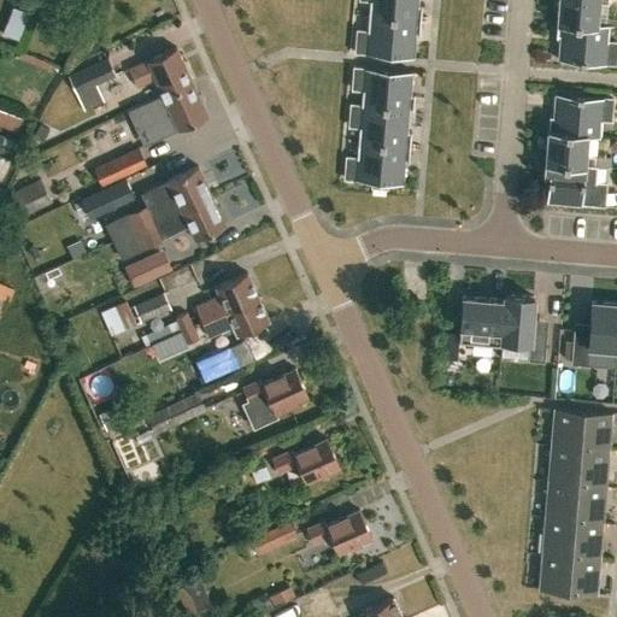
[(370,0),(370,15),(422,19),(423,4),(419,4),(418,0),(370,0)]
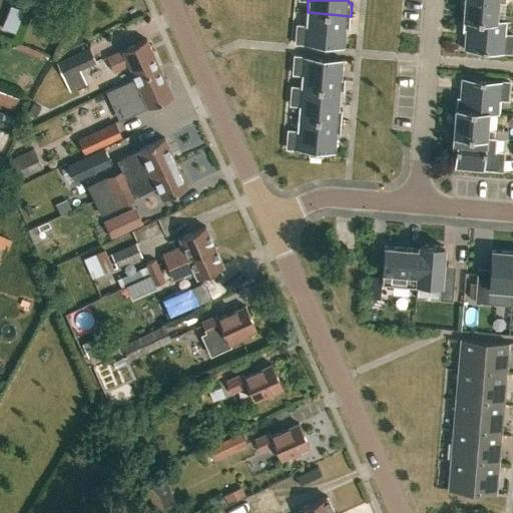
[(465,0),(464,16),(497,19),(498,3),(507,3),(506,0),(465,0)]
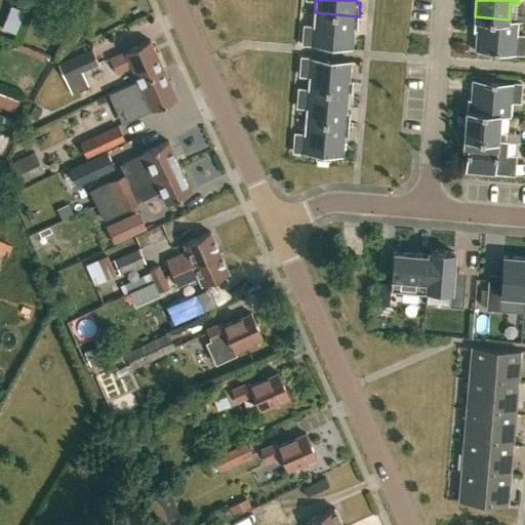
[(359,16),(315,12),(313,26),(305,25),(304,43),(312,44),(312,45),(352,48),(355,29),(358,30),(359,16)]
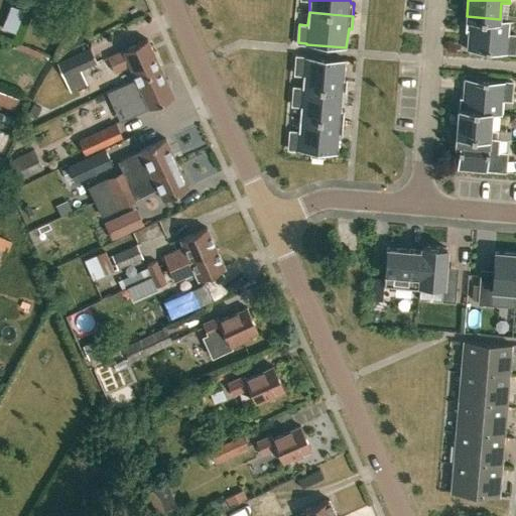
[(500,19),(467,16),(466,30),(470,30),(468,49),(508,53),(508,52),(515,52),(515,35),(510,34),(511,20),(500,19)]
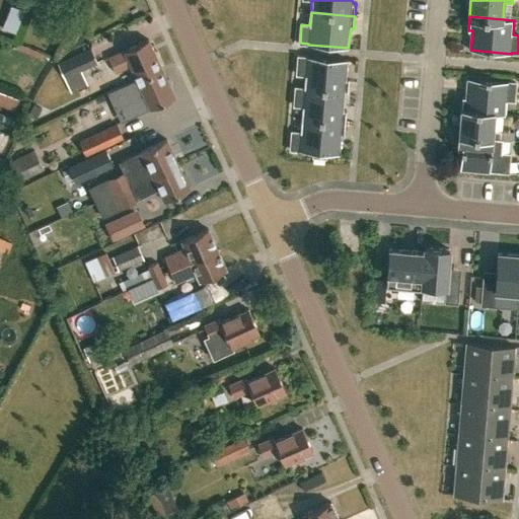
[(150,39),(109,57),(118,72),(132,66),(138,79),(162,68),(150,39)]
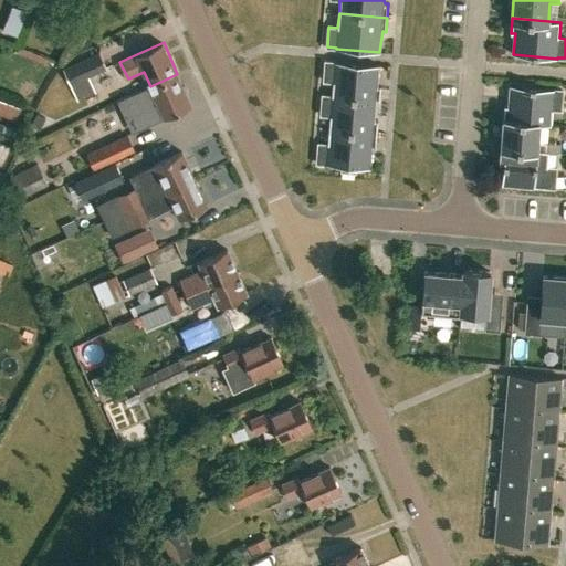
[(85,71),(104,62),(98,49),(60,67),(71,91),(91,82),(85,71)]
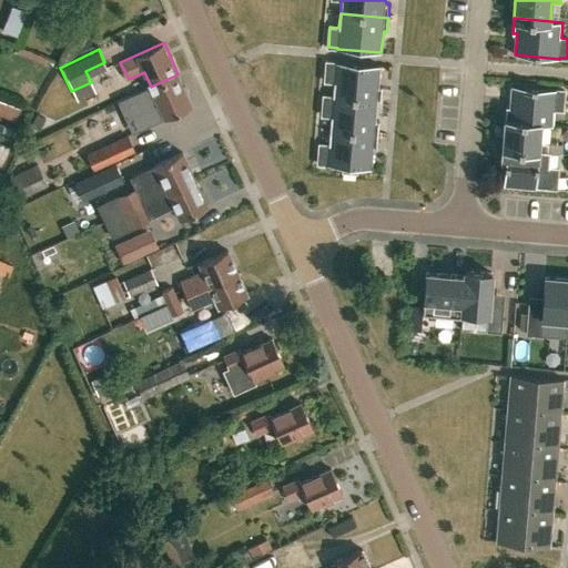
[(335,82),(333,97),(377,101),(382,101),(383,87),(378,85),(381,66),(336,61),(336,62),(327,61),(325,81),(335,82)]
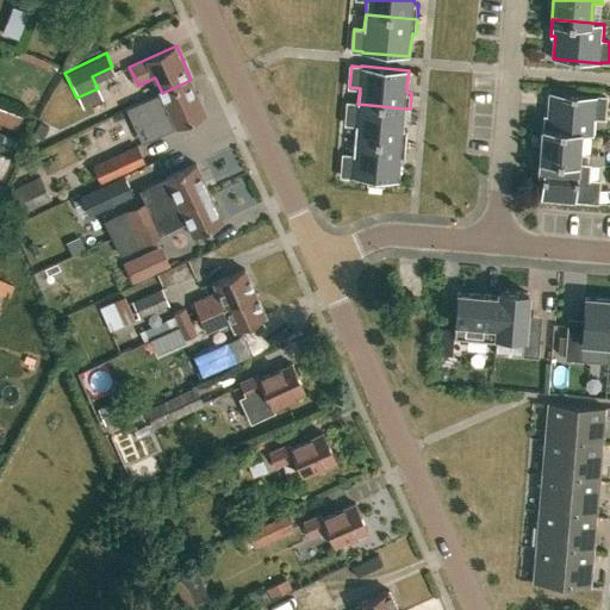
[(162,93),(126,109),(134,124),(151,116),(160,135),(206,113),(191,80),(162,93)]
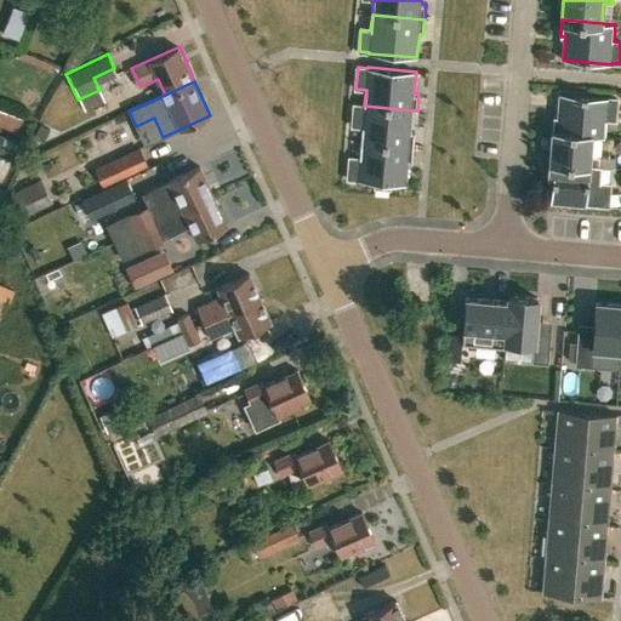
[(552,134),(592,137),(605,138),(607,120),(616,121),(619,100),(608,98),(560,93),(558,117),(553,117),(552,134)]
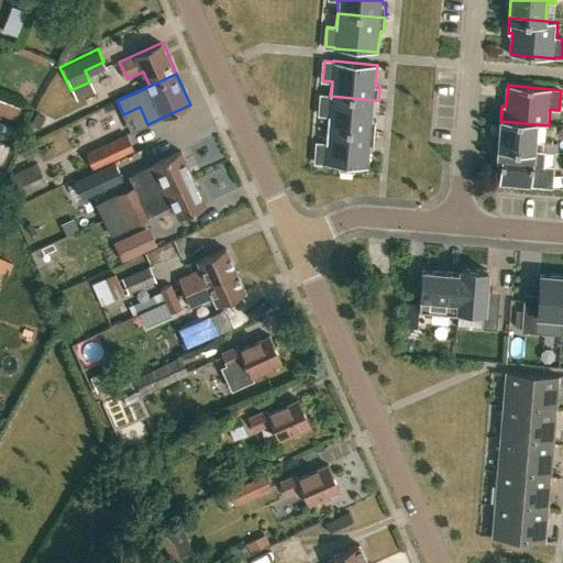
[(329,114),(328,129),(375,133),(376,120),(373,119),(374,100),(330,96),(321,95),(320,114),(329,114)]
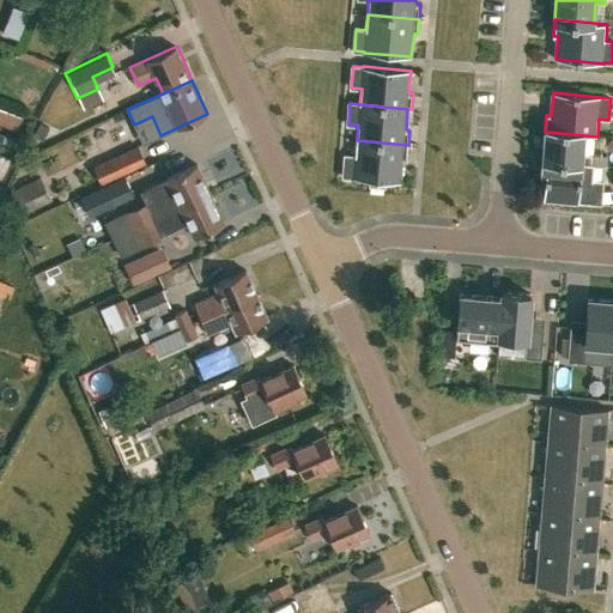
[(0,105),(0,122),(16,129),(20,114),(0,105)]
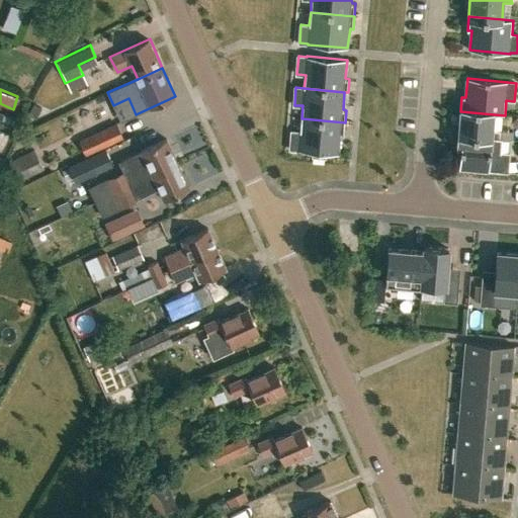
[(0,111),(0,125),(12,131),(16,118),(0,111)]
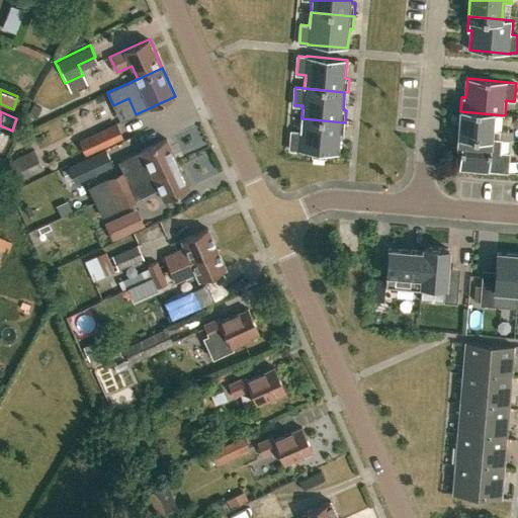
[(494,114),(460,111),(458,135),(500,139),(501,132),(493,131),(494,114)]
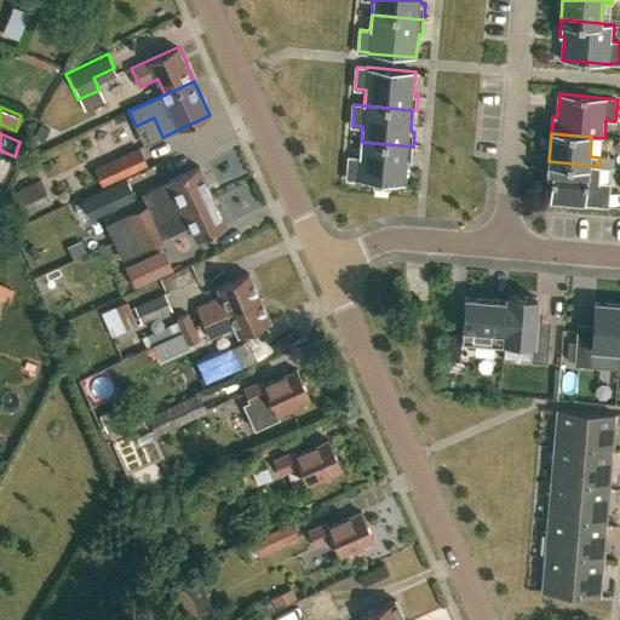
[(151,156),(173,150),(170,141),(148,147),(151,156)]
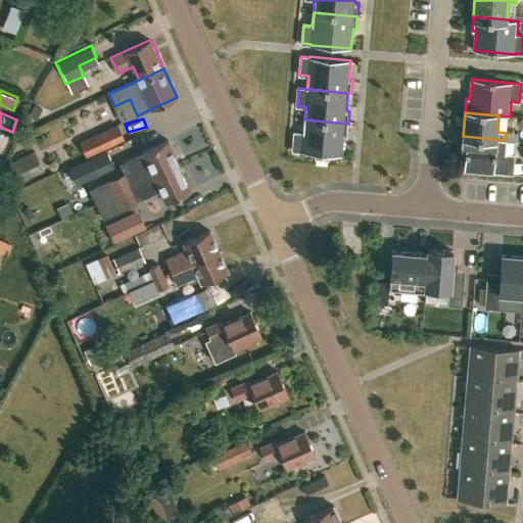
[(348,124),(304,120),(303,133),(294,133),(293,150),(301,151),(301,152),(317,153),(316,158),(329,159),(329,154),(342,155),(343,141),(347,142),(348,124)]
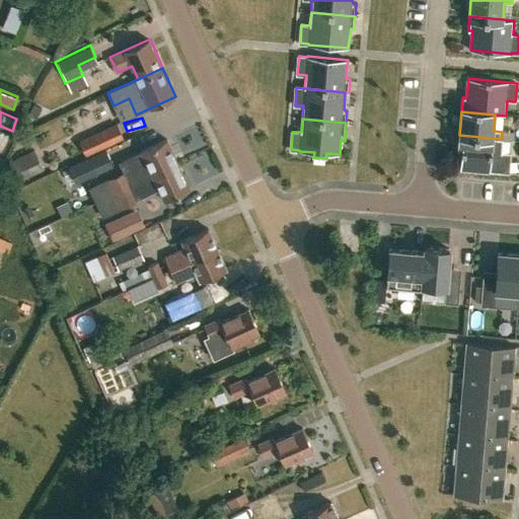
[(78,139),(85,154),(123,138),(117,122),(78,139)]
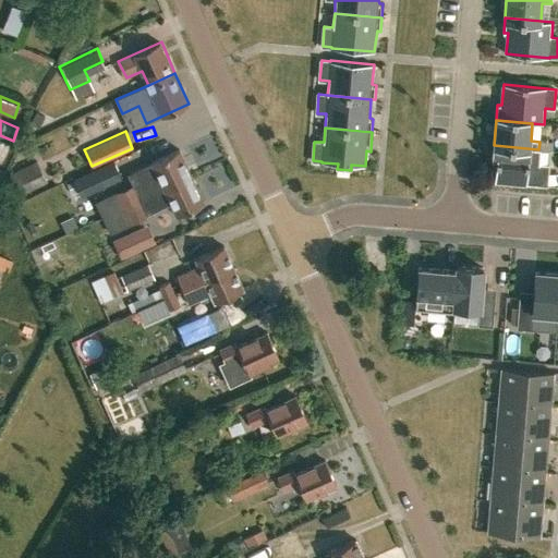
[(542,149),(538,149),(494,145),(493,161),(496,161),(495,182),(547,185),(549,166),(540,166),(542,149)]
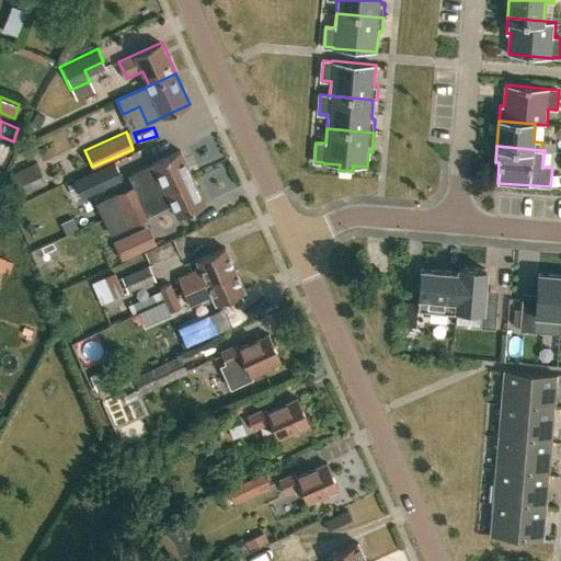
[(134,184),(116,192),(124,209),(193,176),(181,149),(153,162),(132,172),(136,183),(134,184)]
